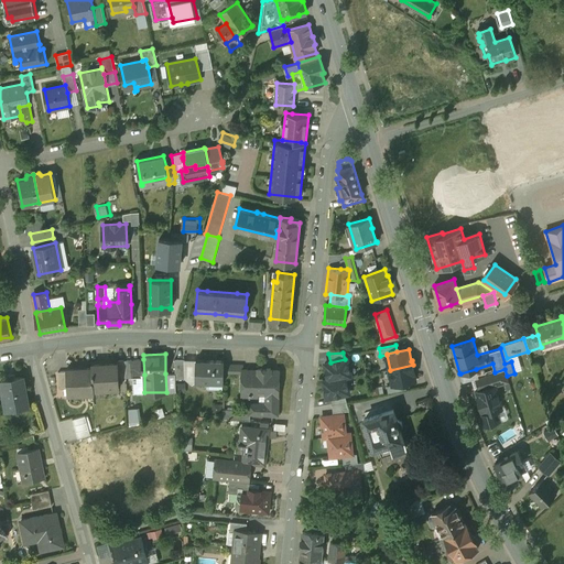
[(325,364),(328,380),(346,377),(350,376),(347,358),(345,359),(331,362),(325,364)]
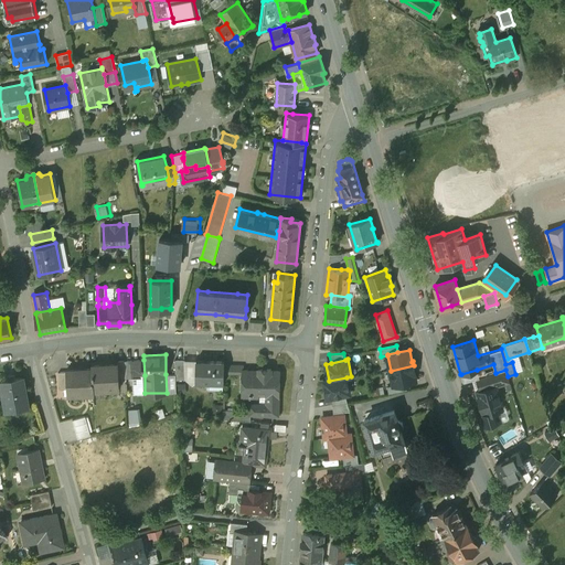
[(144,360),(126,361),(127,377),(127,379),(134,379),(142,377),(141,375),(145,375),(144,360)]
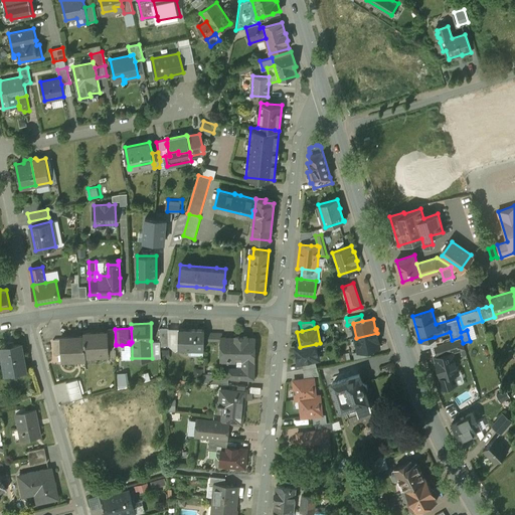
[(169,328),(159,328),(160,346),(170,345),(169,328)]
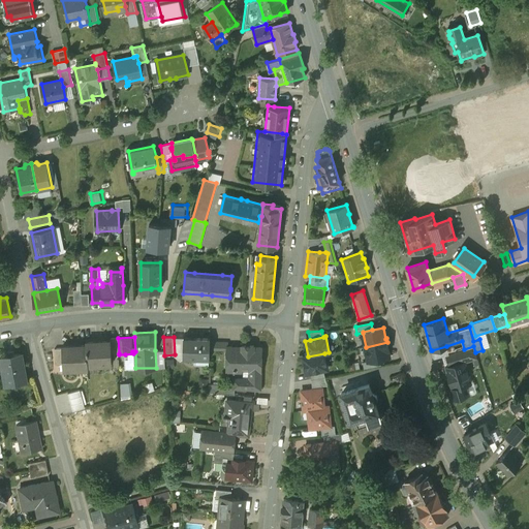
[(210,338),(195,338),(195,339),(184,339),(185,337),(184,337),(183,359),(194,359),(194,356),(210,356),(210,349),(210,342),(210,338)]
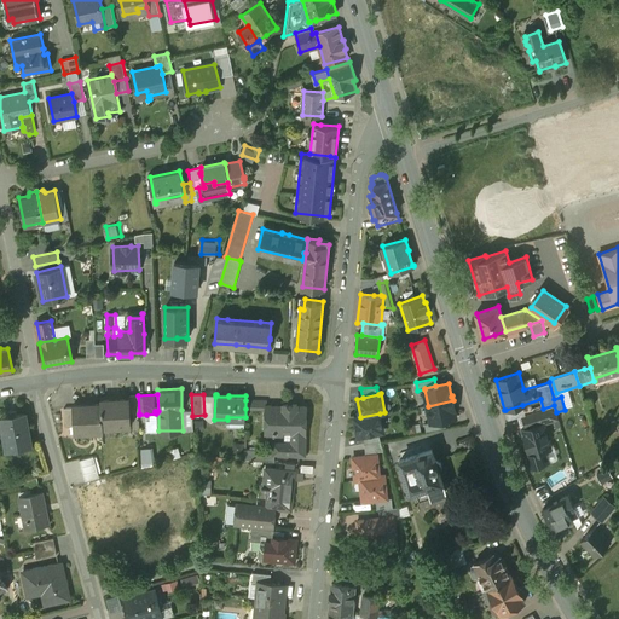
[(138,395),(128,395),(128,398),(129,398),(131,414),(139,414),(138,395)]
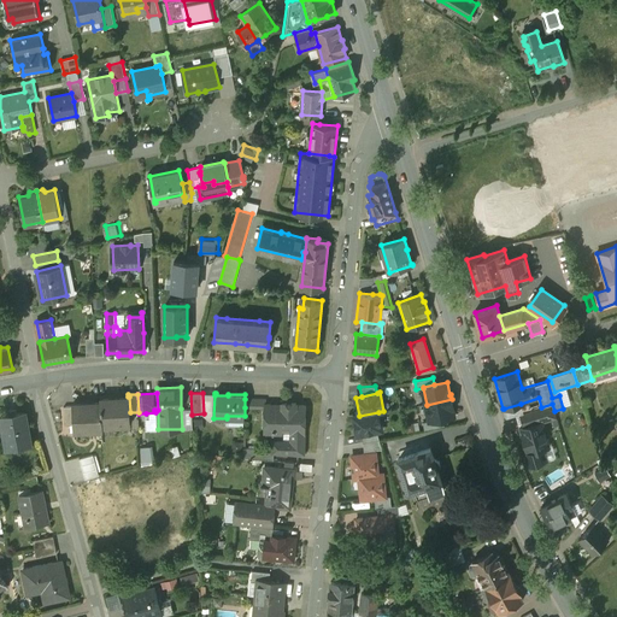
[(128,397),(100,398),(101,401),(103,427),(116,425),(116,422),(129,422),(129,424),(130,424),(130,412),(129,397),(128,397)]
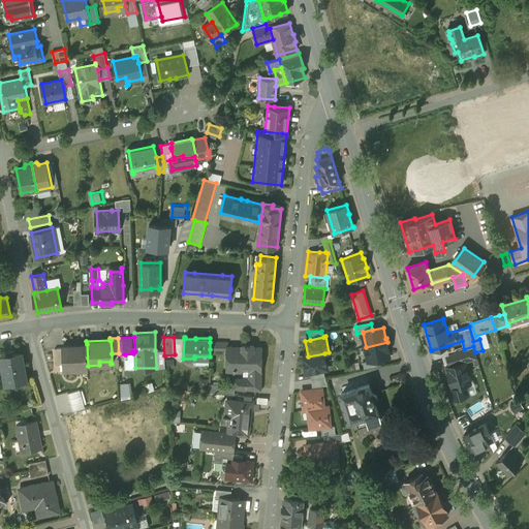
[(387,342),(366,347),(369,361),(369,362),(380,359),(390,358),(386,346),(389,346),(387,342)]
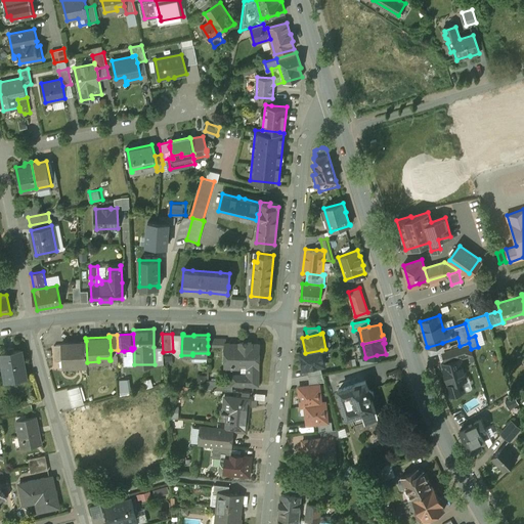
[(86,341),(61,342),(62,344),(62,360),(63,366),(75,365),(75,362),(86,362),(86,365),(87,365),(87,362),(86,341)]
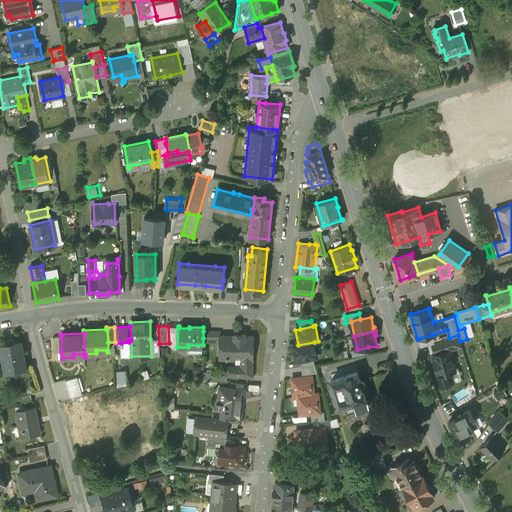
[(246,334),(234,334),(234,335),(221,335),(220,335),(220,338),(220,359),(228,359),(228,356),(242,357),(241,366),(227,366),(226,372),(226,375),(227,375),(252,376),(253,336),(246,336),(246,334)]
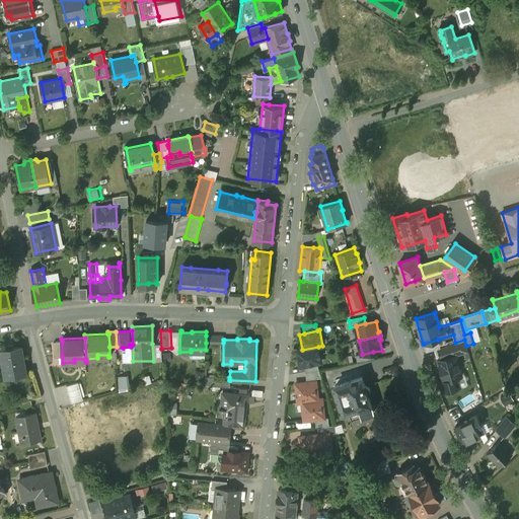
[(438,340),(424,344),(426,351),(438,347),(447,345),(445,339),(438,342),(438,340)]
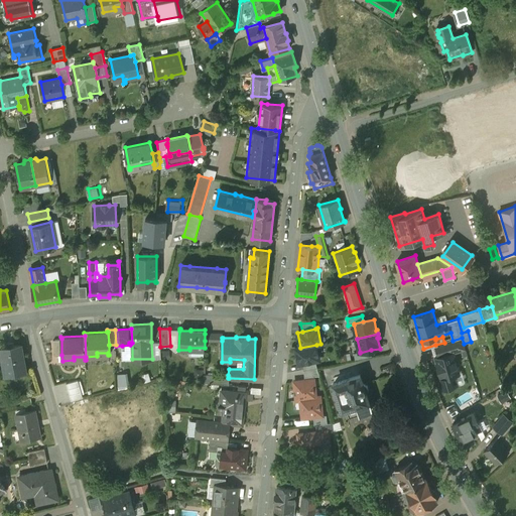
[(444,343),(435,345),(438,357),(453,353),(454,353),(466,349),(464,344),(462,338),(453,341),(444,343)]
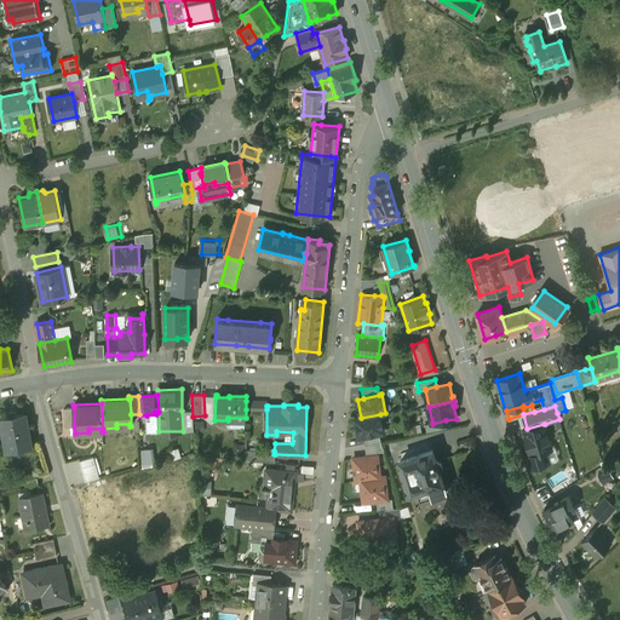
[(74,407),(64,408),(65,426),(74,426),(74,407)]
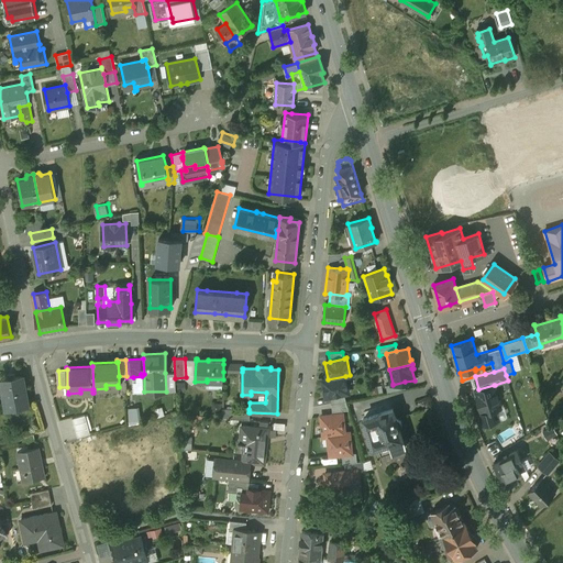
[(23,374),(8,377),(8,374),(0,375),(0,376),(3,395),(6,395),(8,407),(15,406),(17,408),(29,406),(23,374)]
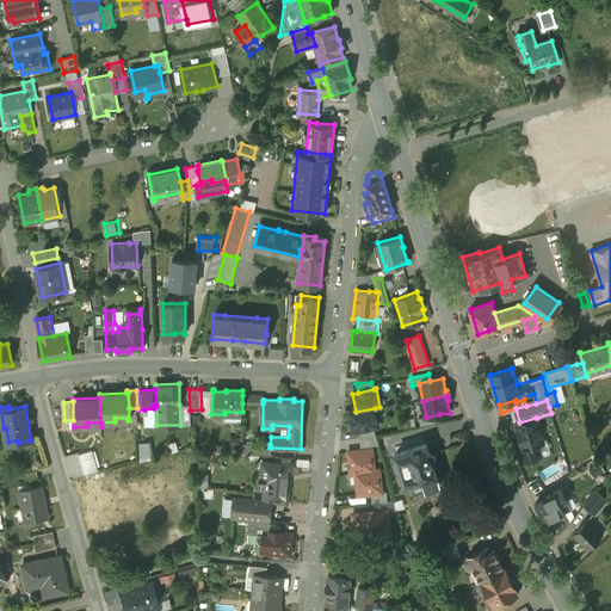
[(154,408),(144,409),(146,425),(156,425),(156,406),(153,406),(154,408)]
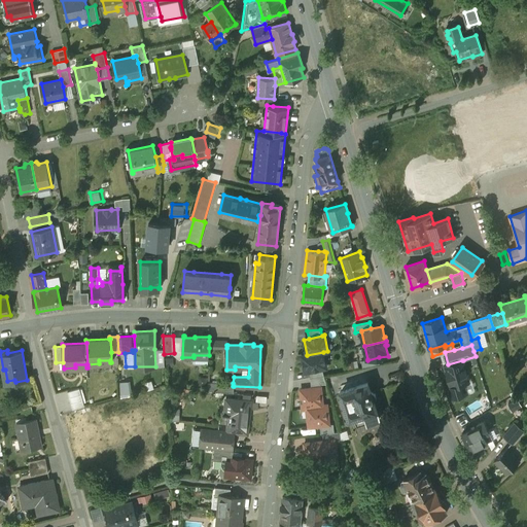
[(326,367),(323,352),(307,355),(303,355),(306,372),(309,371),(323,369),(326,367)]
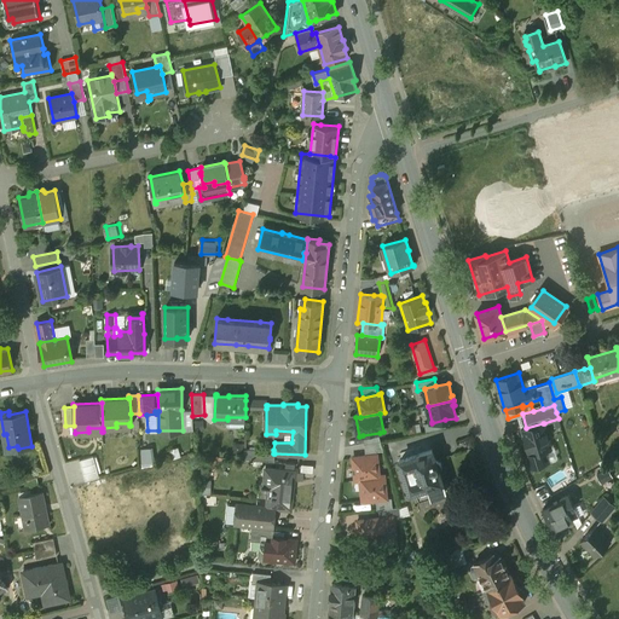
[(432,423),(432,422),(424,423),(426,432),(446,427),(445,420),(432,423)]
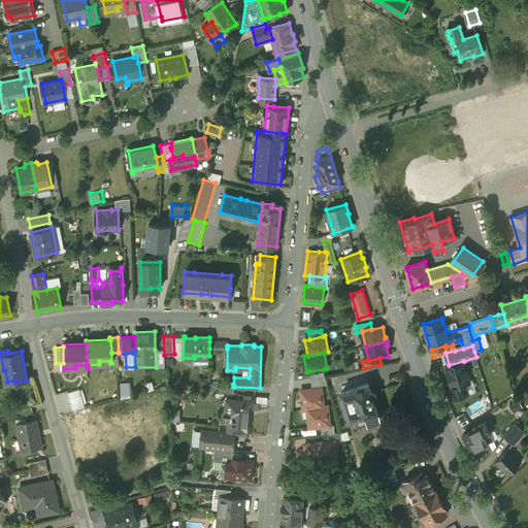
[(463,361),(449,365),(446,366),(452,387),(452,388),(462,385),(470,382),(464,361),(463,361)]
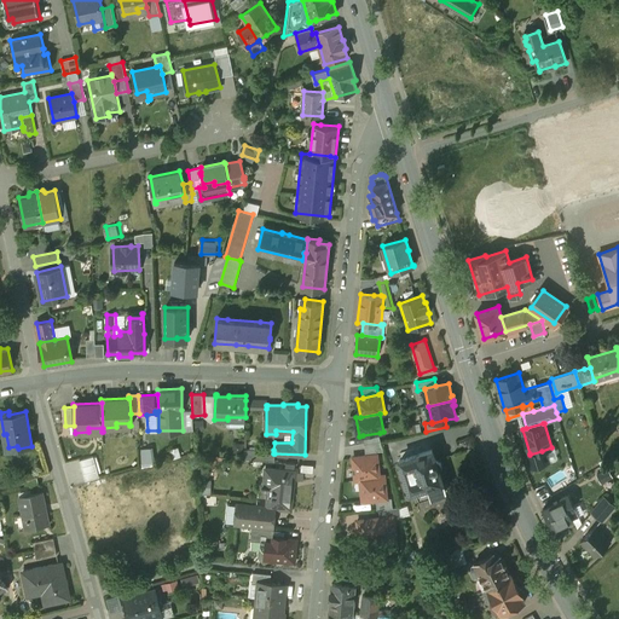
[(380,433),(363,435),(364,444),(381,441),(380,433)]
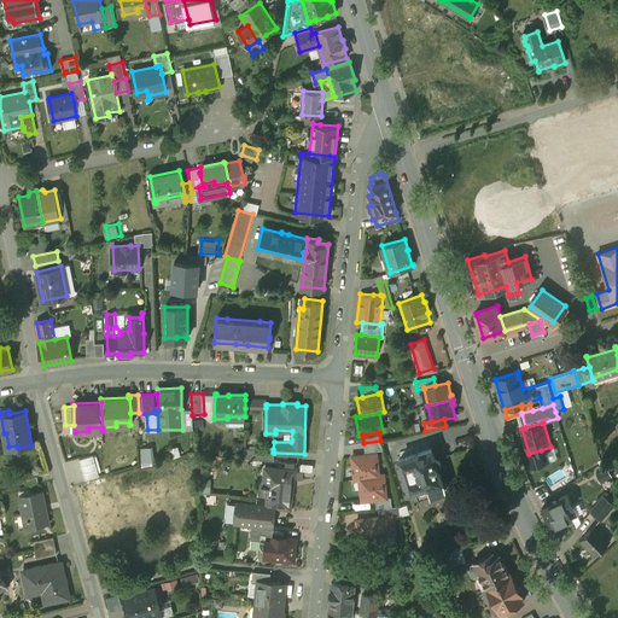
[(363,443),(365,455),(377,454),(375,453),(383,450),(380,441),(363,443)]
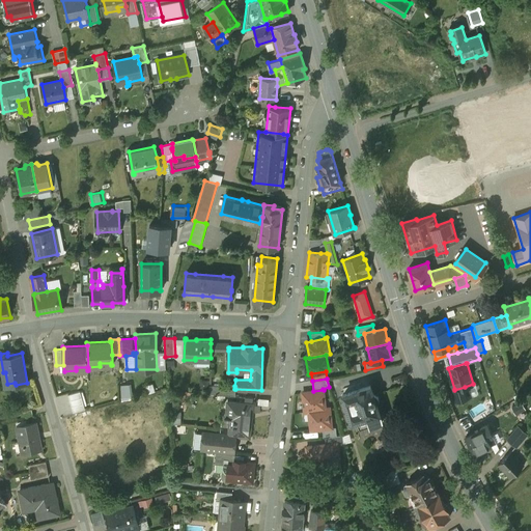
[(134,395),(133,383),(122,383),(123,396),(134,395)]
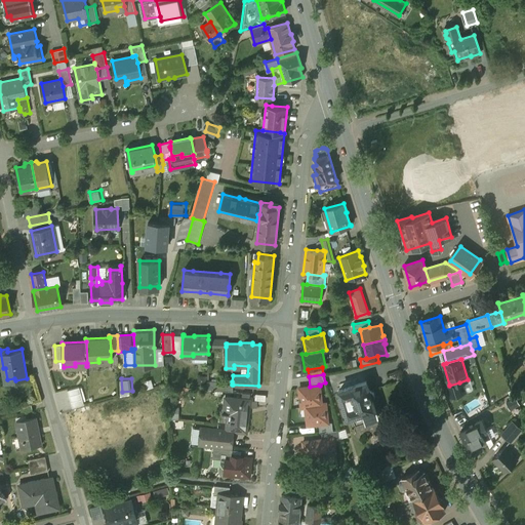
[(232,381),(207,380),(207,389),(233,392),(233,385),(232,385),(232,381)]
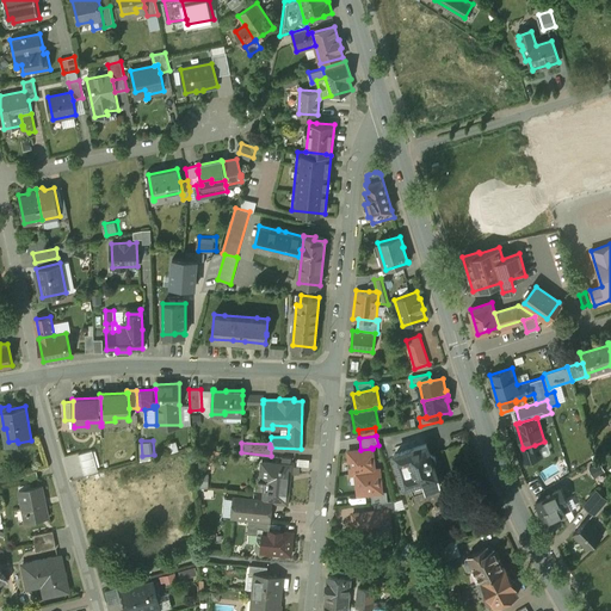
[(427,443),(395,454),(405,486),(411,483),(414,493),(427,488),(430,489),(432,489),(436,489),(438,487),(439,485),(440,485),(434,466),(436,463),(437,461),(436,458),(434,455),(432,454),(430,452),(427,443)]
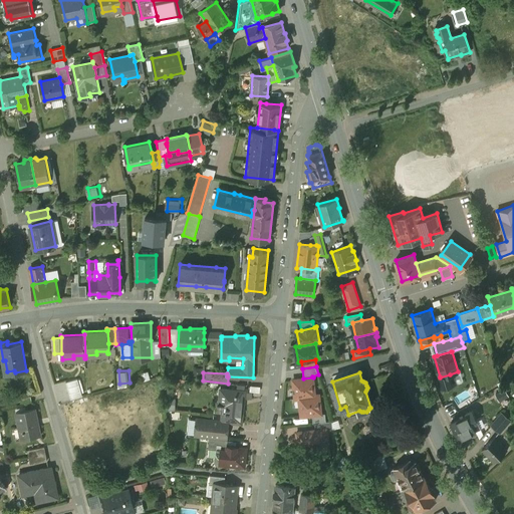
[(450,374),(440,377),(440,376),(437,377),(440,388),(452,383),(450,374)]
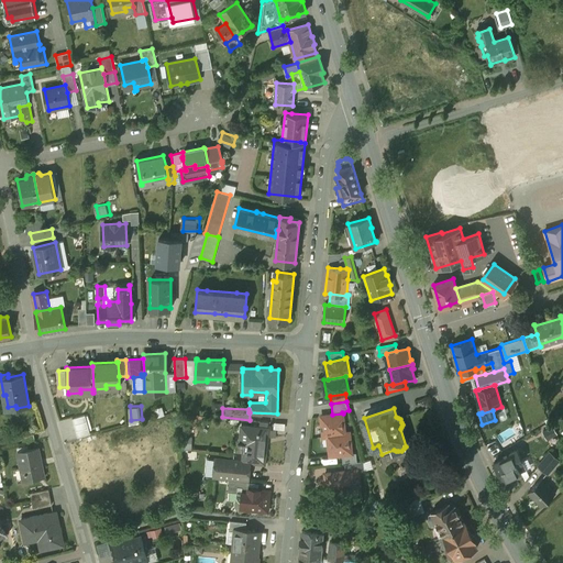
[(88,412),(74,416),(79,437),(94,432),(88,412)]
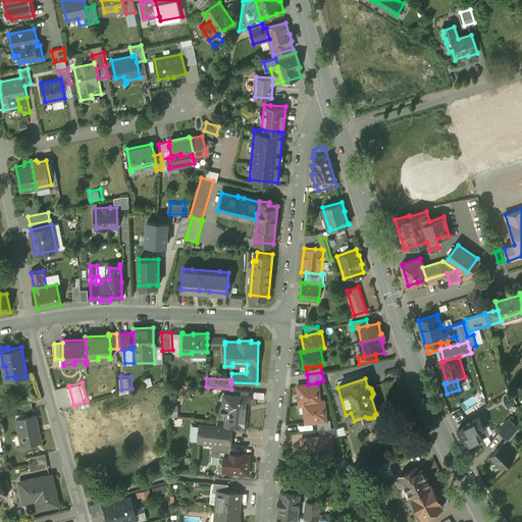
[(304,405),(320,402),(318,383),(308,384),(298,385),(300,405),(304,405)]
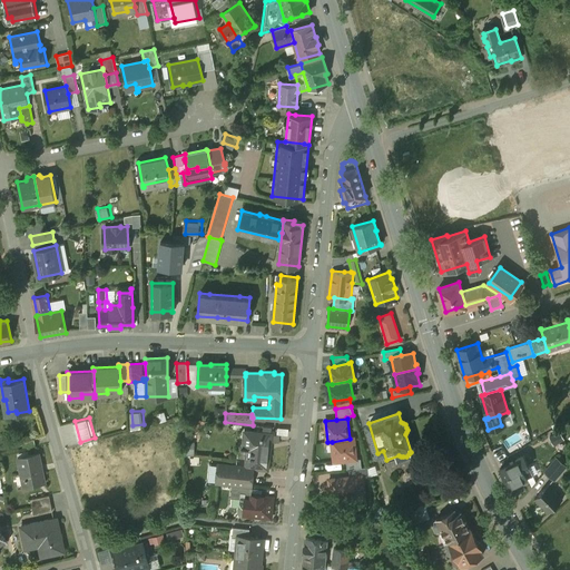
[(272,433),(245,431),(243,448),(242,448),(241,450),(247,451),(246,467),(235,465),(254,468),(268,469),(272,433)]
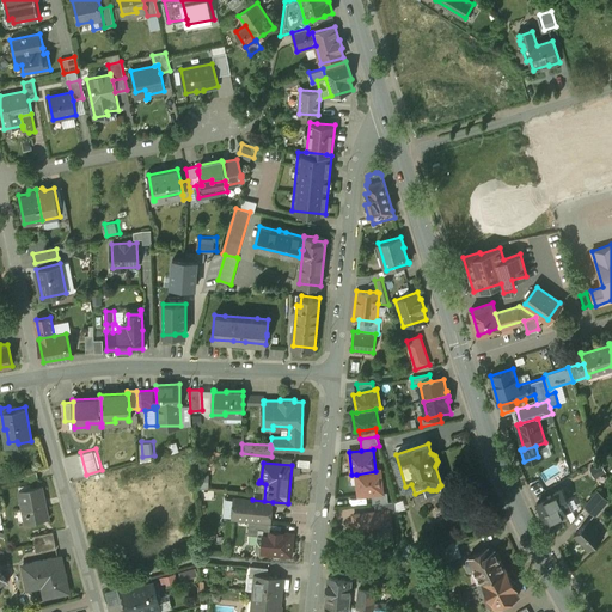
[(601,464),(591,470),(594,477),(606,471),(601,464)]
